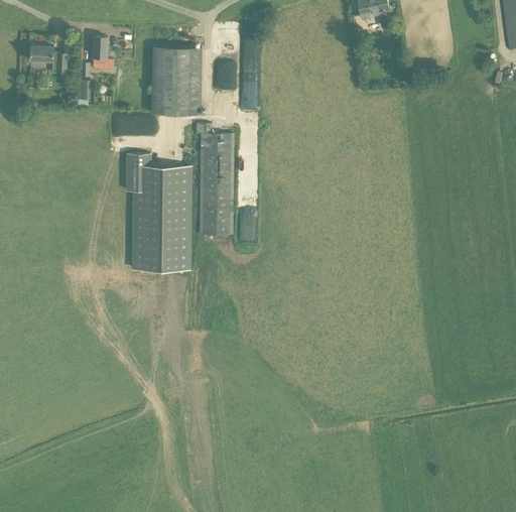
[(380,11),(384,29),(397,26),(392,8),(389,9),(387,0),(357,0),(361,15),(380,11)]
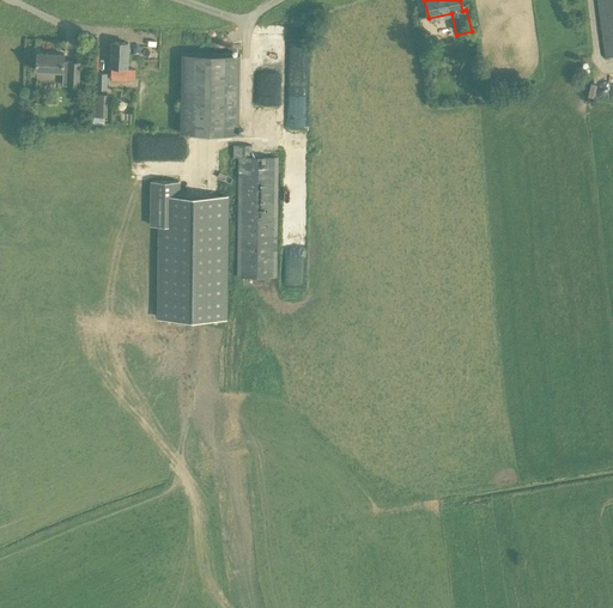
[(612,0),(595,0),(605,62),(612,61),(612,0)]
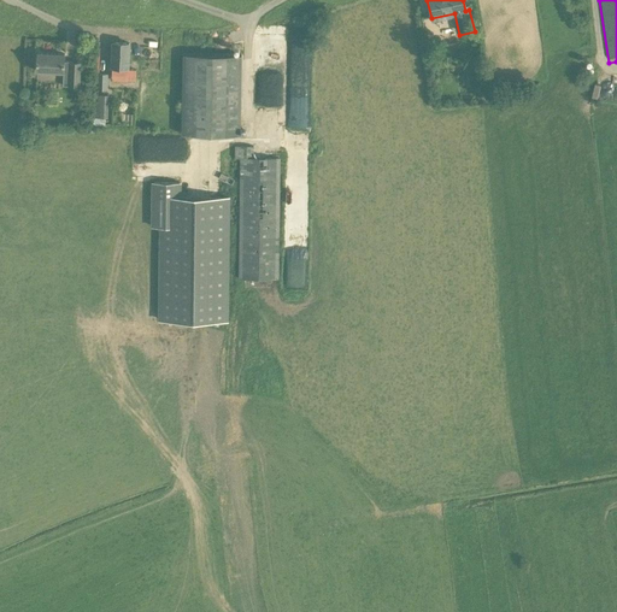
[(128,71),(129,47),(113,46),(112,70),(128,71)]
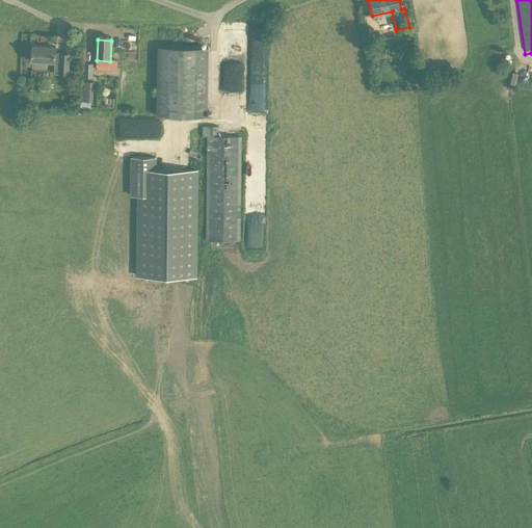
[(32,64),(60,66),(60,77),(69,77),(70,57),(56,56),(56,50),(33,49),(32,64)]
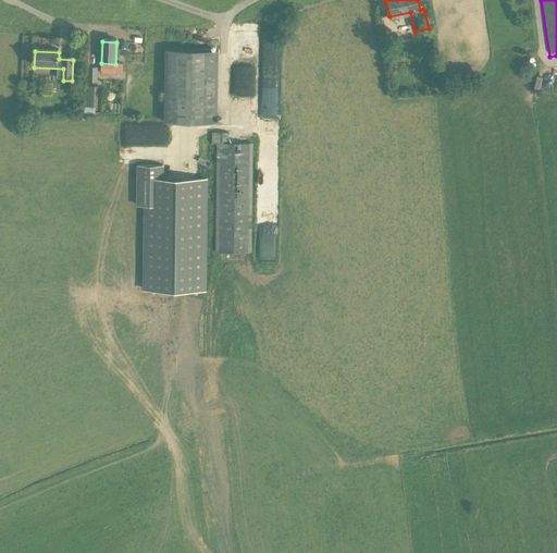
[(219,52),(166,51),(165,124),(218,125),(219,52)]
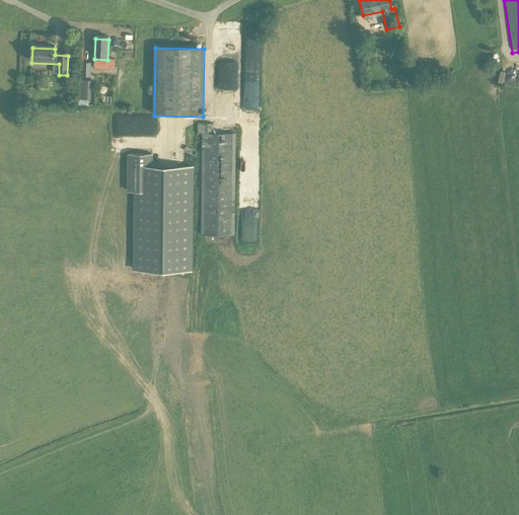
[(115,62),(94,61),(93,71),(98,71),(107,71),(115,71),(115,62)]
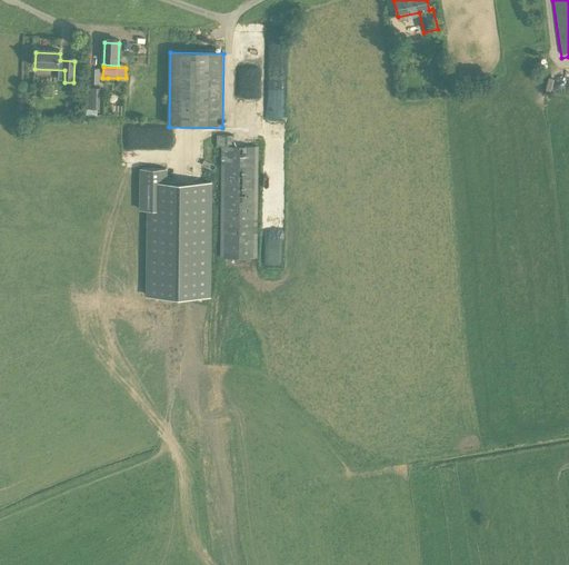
[(100,71),(90,71),(90,87),(98,87),(99,87),(100,71)]
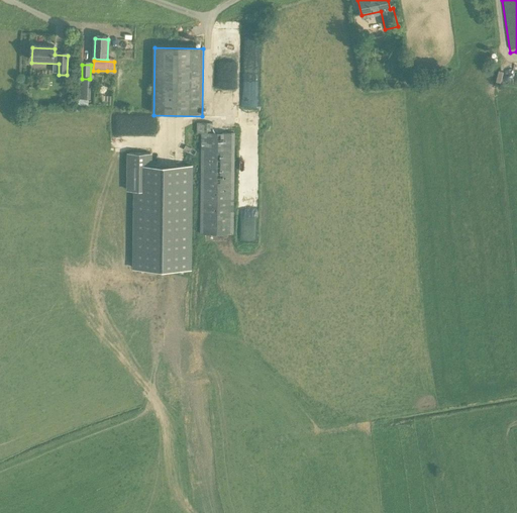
[(91,82),(82,82),(82,100),(89,101),(91,82)]
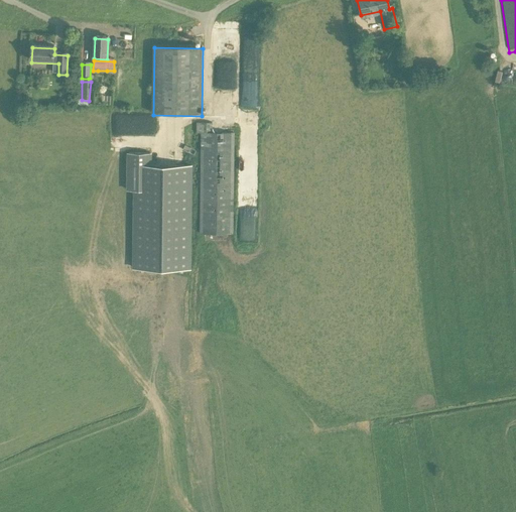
[(201,125),(200,237),(233,238),(234,136),(213,135),(213,125),(201,125)]
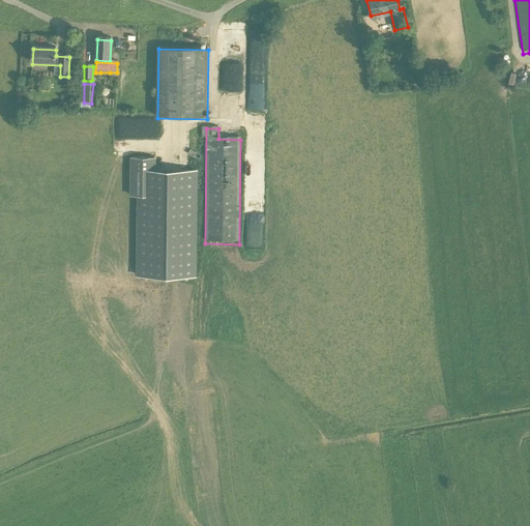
[(154,172),(154,161),(131,159),(131,198),(139,198),(138,279),(195,279),(196,173),(154,172)]
